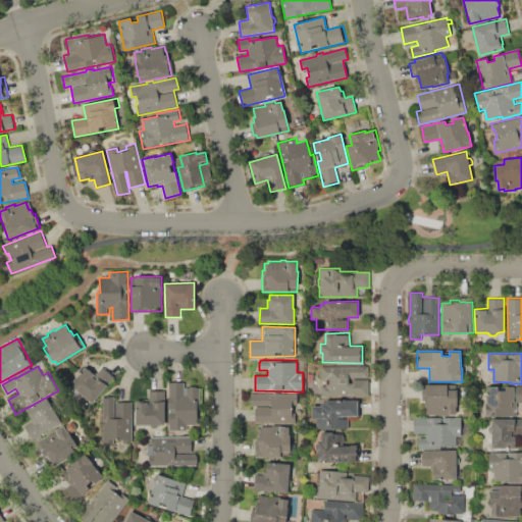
[(321,366),(369,366),(369,378),(349,378),(349,379),(369,379),(369,395),(321,395),(321,366)]
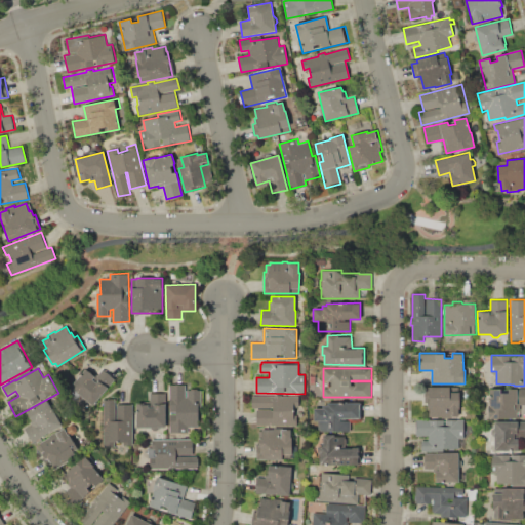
[(71,387),(85,369),(96,377),(104,369),(115,379),(92,405),(71,387)]
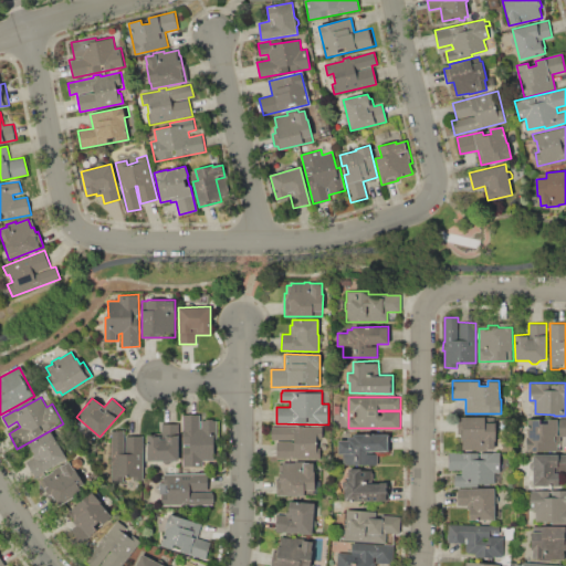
[(182,415),(199,415),(199,428),(201,428),(201,420),(205,420),(205,419),(212,419),(212,420),(217,420),(218,461),(203,461),(203,468),(180,468),(180,461),(184,461),(184,428),(182,428),(182,415)]
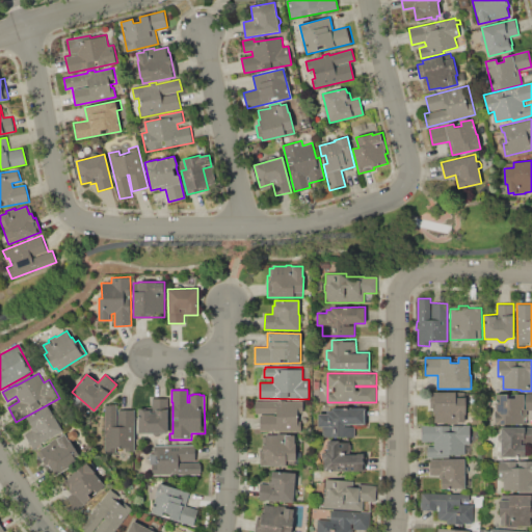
[(456,397),(467,397),(467,422),(455,422),(455,424),(448,424),(448,423),(434,423),(434,414),(433,414),(433,392),(456,392),(456,397)]
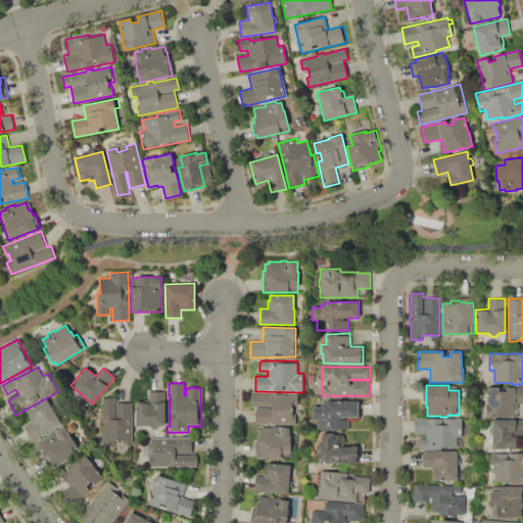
[(506,391),(507,386),(522,386),(522,403),(518,403),(517,418),(486,417),(486,403),(487,403),(487,387),(498,387),(498,391),(506,391)]
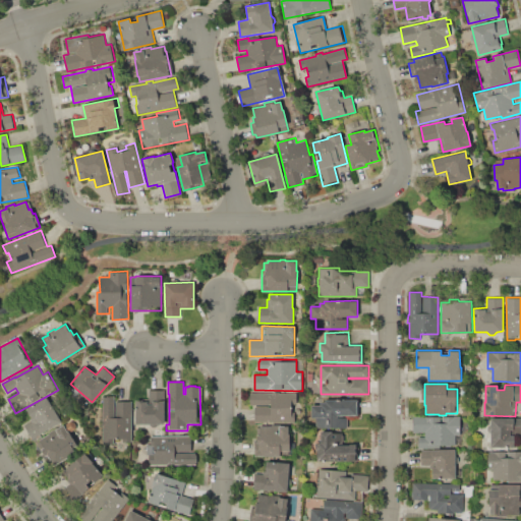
[(135,424),(135,400),(141,400),(141,398),(149,398),(149,390),(164,390),(165,415),(164,415),(164,423),(159,424),(156,427),(152,427),(150,423),(135,424)]
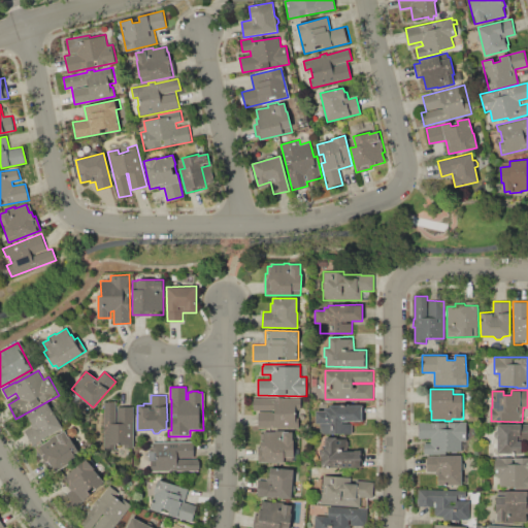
[(258,428),(258,410),(253,410),(253,398),(301,398),(301,410),(295,410),(295,428),(258,428)]
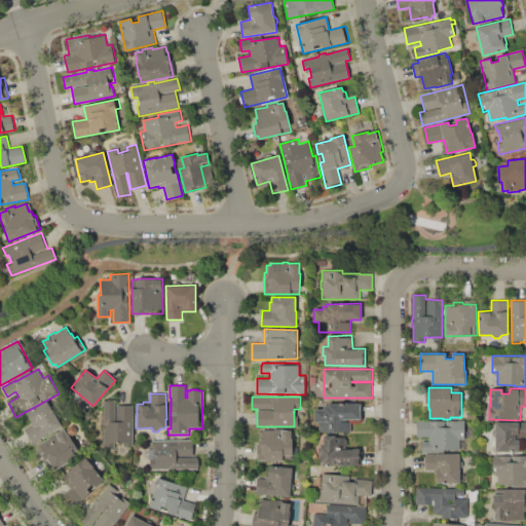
[(104,401),(111,401),(111,399),(116,399),(116,422),(117,422),(117,405),(133,405),(134,447),(104,447),(104,430),(103,430),(103,423),(104,423),(104,401)]
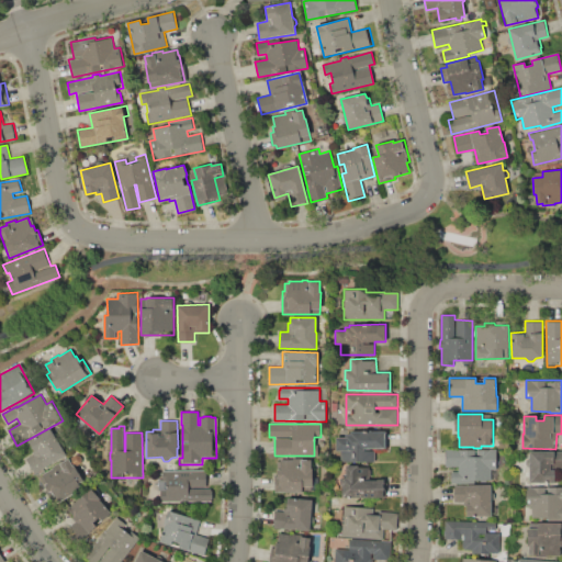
[(26,459),(33,454),(32,451),(34,450),(29,441),(51,428),(58,440),(63,441),(65,445),(63,449),(67,454),(35,474),(26,459)]
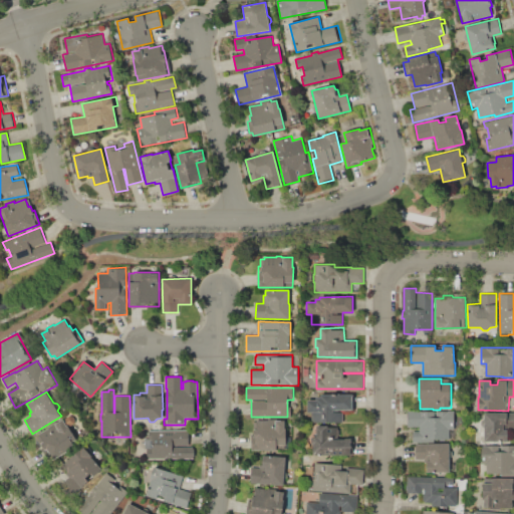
[(311,423),(311,412),(307,412),(307,400),(315,400),(315,397),(320,397),(320,395),(352,394),(352,410),(343,410),(343,422),(311,423)]
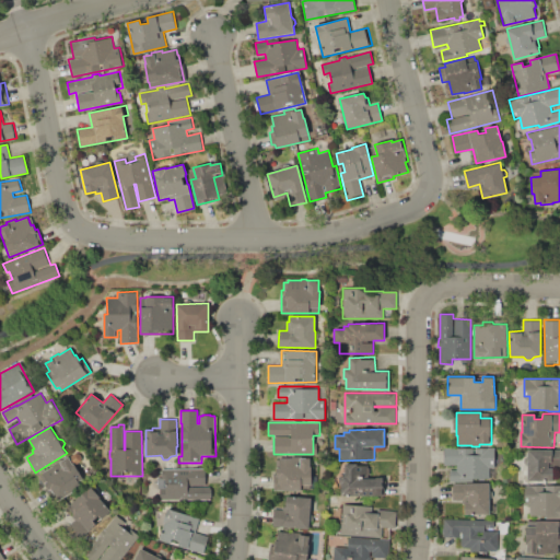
[(443,448),(496,447),(496,468),(489,468),(489,481),(450,481),(450,469),(456,469),(456,465),(443,465),(443,448)]
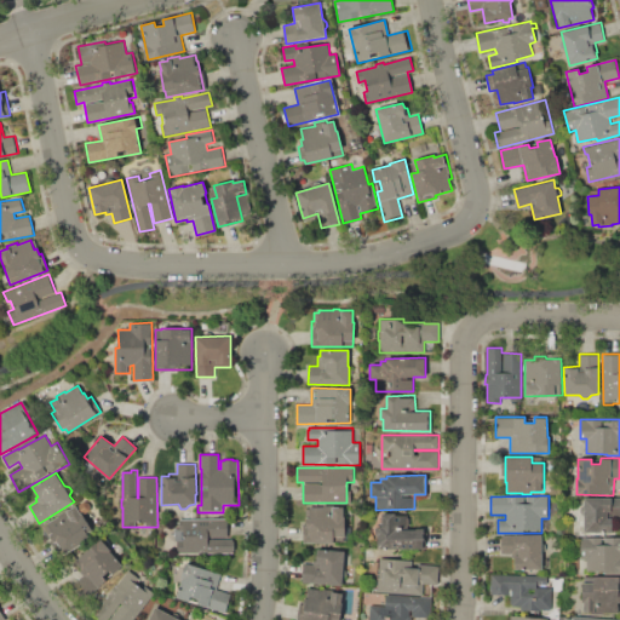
[(619,498),(619,516),(612,516),(612,532),(584,532),(584,498),(619,498)]
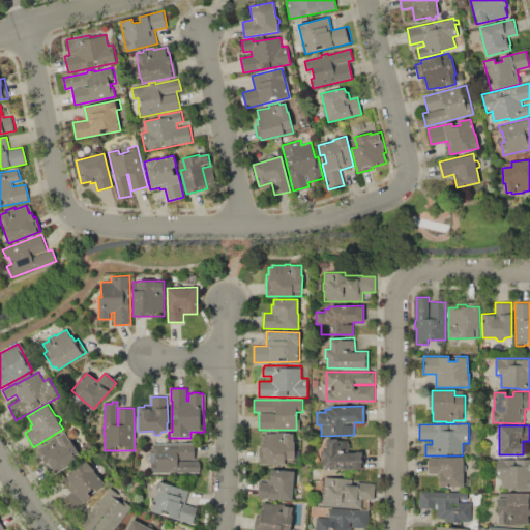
[(40,447),(50,441),(49,440),(56,435),(57,437),(71,429),(77,430),(78,433),(77,437),(70,441),(81,459),(55,474),(48,463),(45,465),(40,458),(46,454),(40,447)]
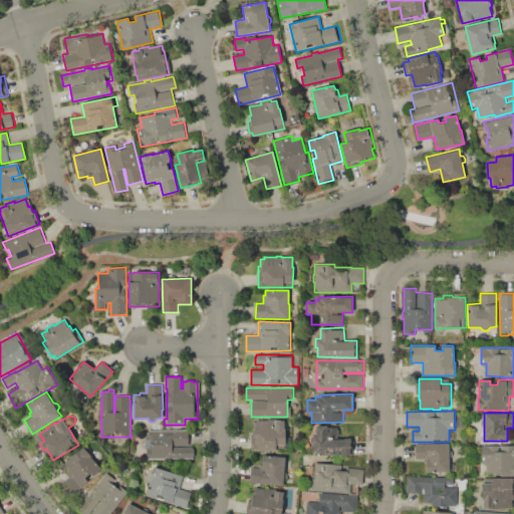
[(254,421),(267,421),(267,419),(275,419),(275,421),(284,421),(284,437),(291,437),(291,449),(276,449),(276,451),(251,450),(252,435),(253,435),(254,421)]
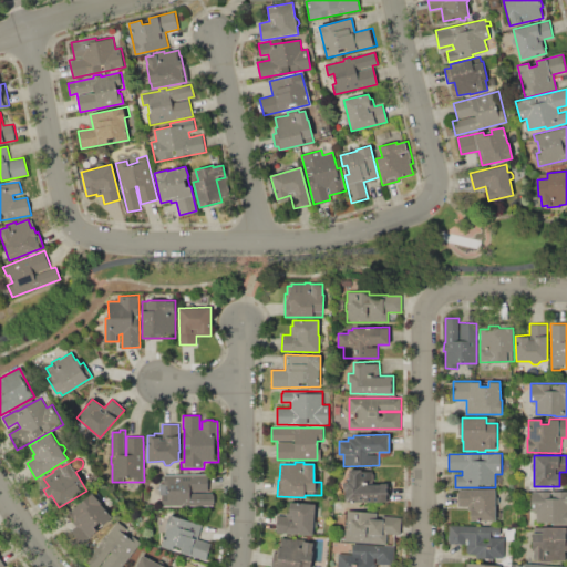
[(346,502),(346,492),(343,490),(342,484),(346,481),(349,481),(349,470),(373,470),(373,474),(375,475),(375,480),(373,482),(373,484),(380,484),(380,483),(385,483),(385,484),(389,484),(389,502),(346,502)]
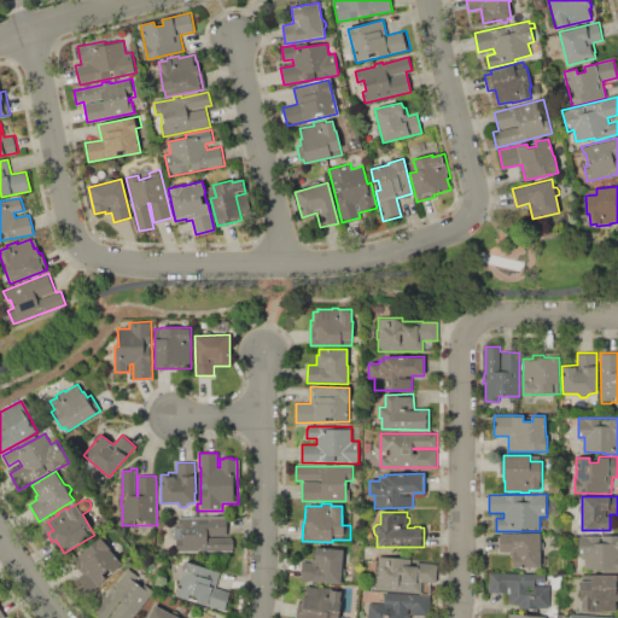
[(179,517),(227,517),(227,535),(208,535),(208,537),(233,537),(233,552),(173,552),(173,528),(179,528),(179,517)]
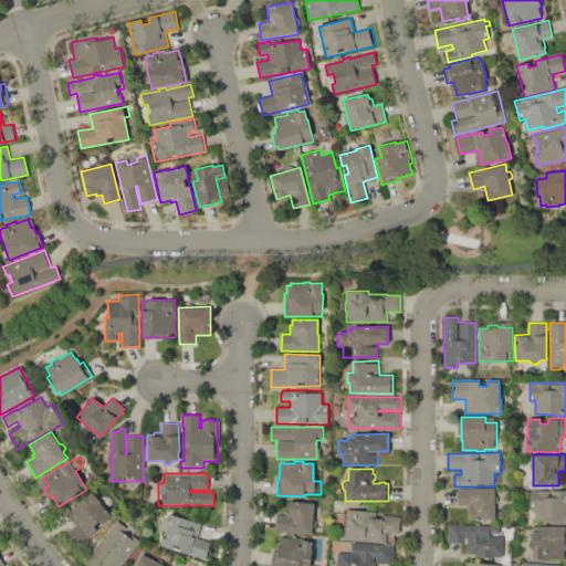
[(469,519),(469,505),(458,505),(458,489),(493,489),(493,494),(498,498),(496,503),(494,504),(493,520),(469,519)]
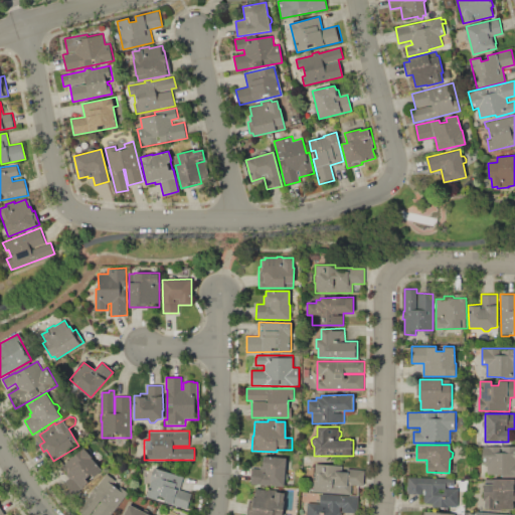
[(71,497),(61,485),(68,479),(65,474),(67,472),(61,466),(82,447),(92,457),(91,458),(102,470),(94,477),(91,474),(84,480),(88,483),(71,497)]
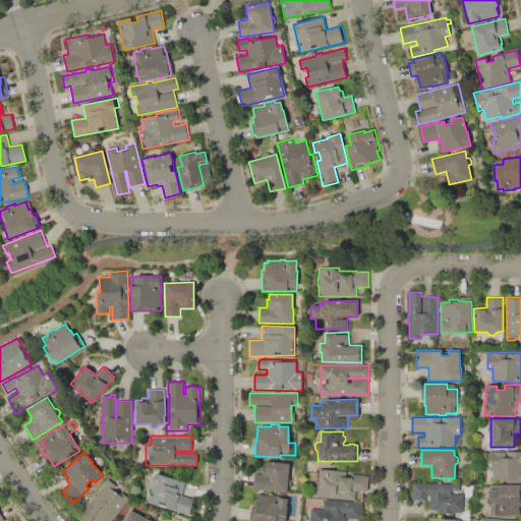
[(493,469),(487,469),(487,452),(520,452),(520,482),(516,482),(516,480),(493,480),(493,469)]
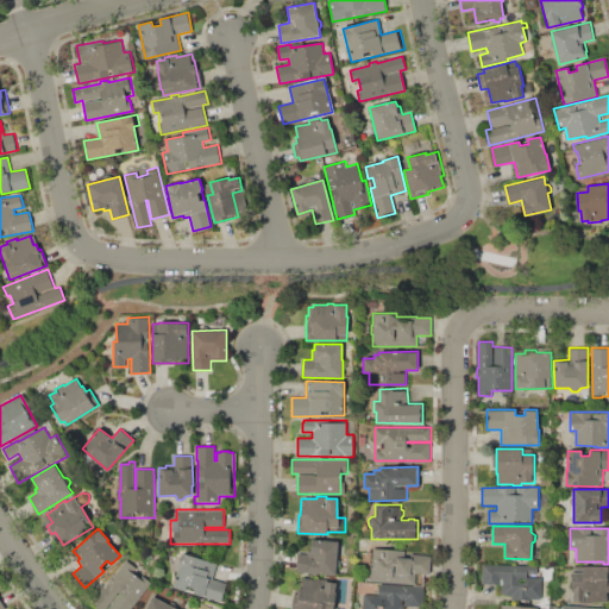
[(336,575),(296,571),(299,553),(307,554),(307,551),(309,551),(311,539),(338,541),(337,553),(347,554),(346,567),(336,567),(336,575)]
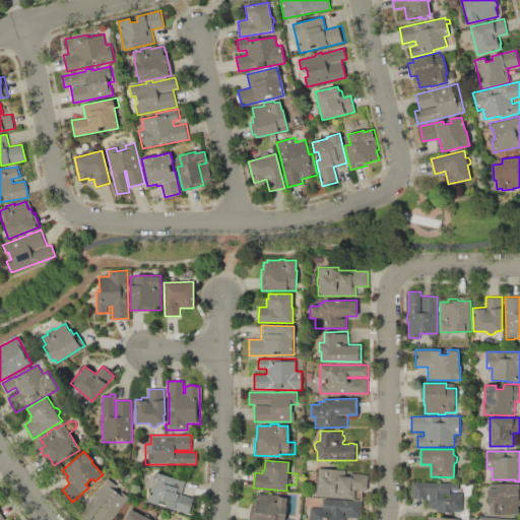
[(355,490),(354,499),(317,496),(317,485),(316,485),(317,476),(318,476),(318,468),(344,469),(344,476),(350,476),(350,473),(368,474),(367,491),(355,490)]
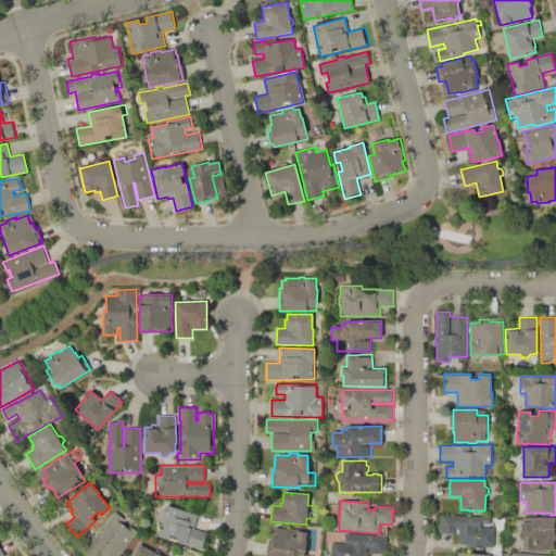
[(159,535),(161,527),(163,519),(162,518),(166,504),(199,515),(194,529),(207,533),(202,550),(159,535)]
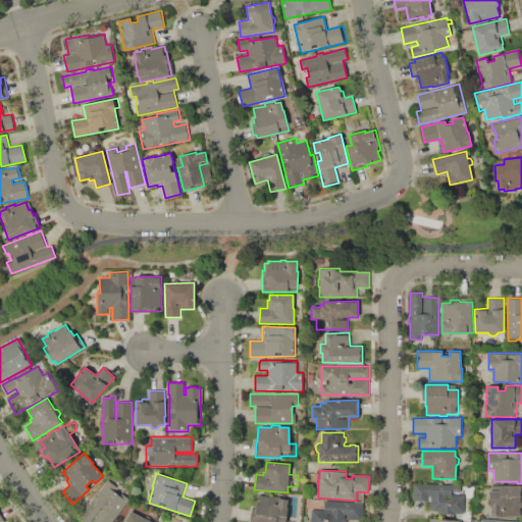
[(108,480),(117,487),(115,490),(120,494),(121,492),(129,500),(111,521),(93,521),(102,510),(101,509),(90,521),(84,521),(79,518),(93,499),(92,498),(97,491),(98,492),(108,480)]
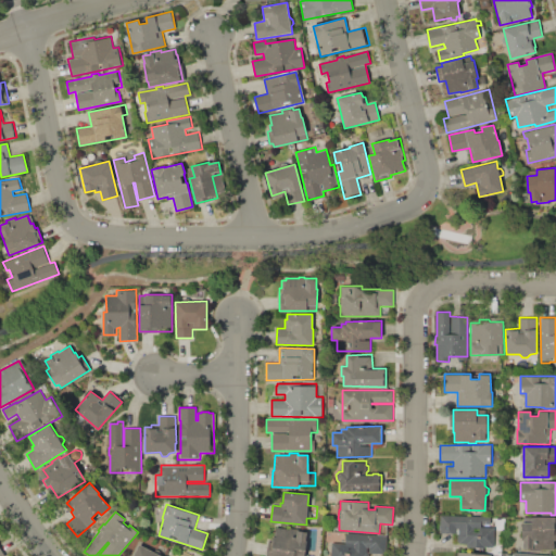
[(490,527),(495,527),(494,546),(484,546),(484,547),(470,547),(470,544),(457,543),(458,533),(439,533),(440,515),(490,517),(490,527)]
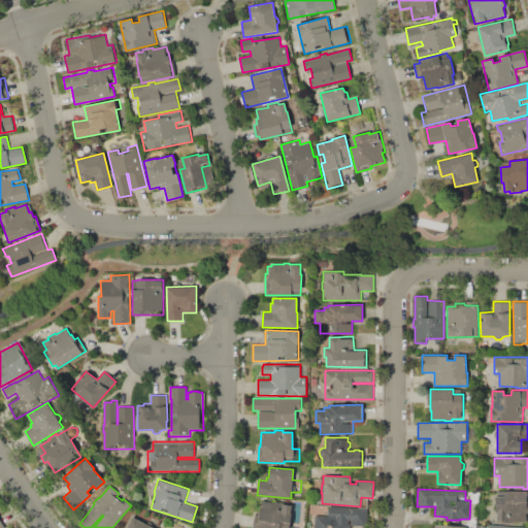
[(505,496),(505,491),(527,491),(527,507),(527,523),(515,522),(515,523),(503,523),(503,522),(496,522),(496,514),(495,513),(496,496),(505,496)]
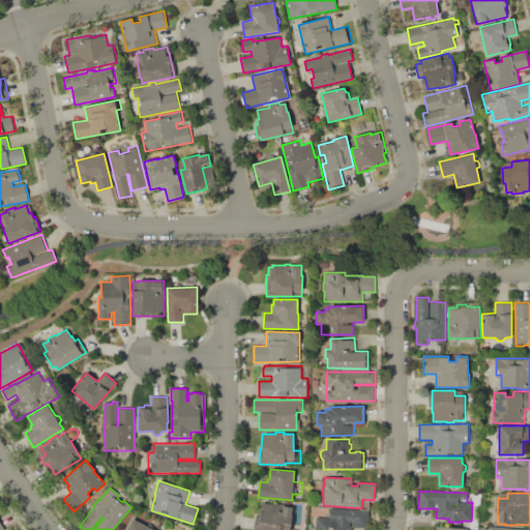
[(263,511),(264,503),(275,504),(275,503),(282,504),(281,505),(292,507),(291,514),(292,516),(290,529),(254,529),(256,514),(260,516),(261,510),(263,511)]
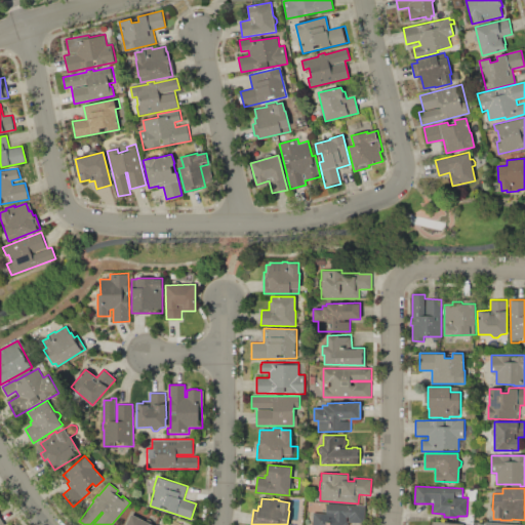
[(312,524),(313,512),(326,513),(327,503),(365,507),(364,523),(349,522),(348,524),(312,524)]
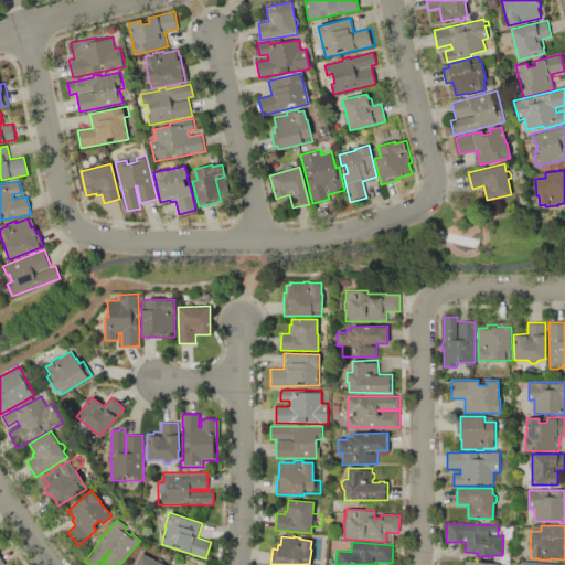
[(135,564),(141,553),(166,564),(135,564)]
